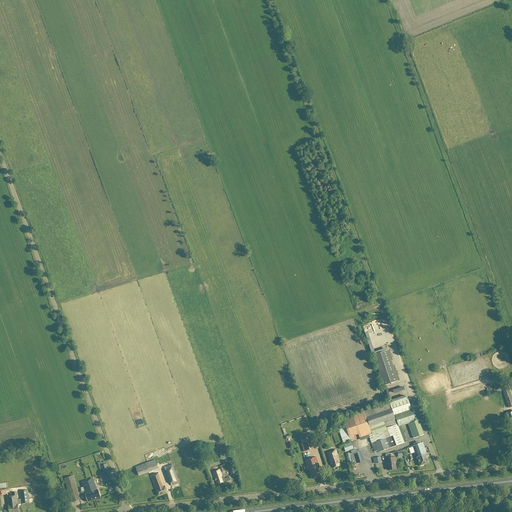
[(397,382),(387,351),(373,356),(383,386),(397,382)]
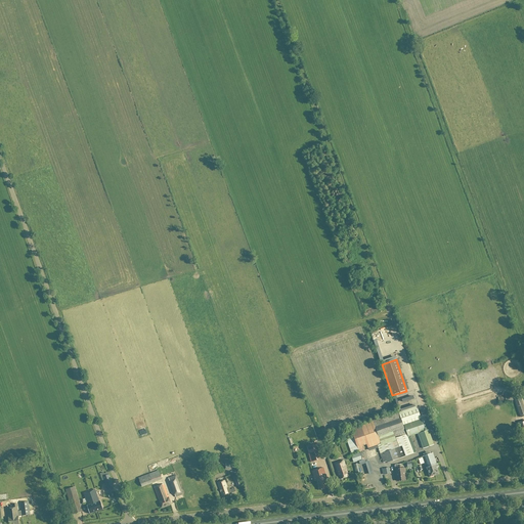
[(504,394),(505,396),(496,398),(497,403),(513,401),(511,393),(504,394)]
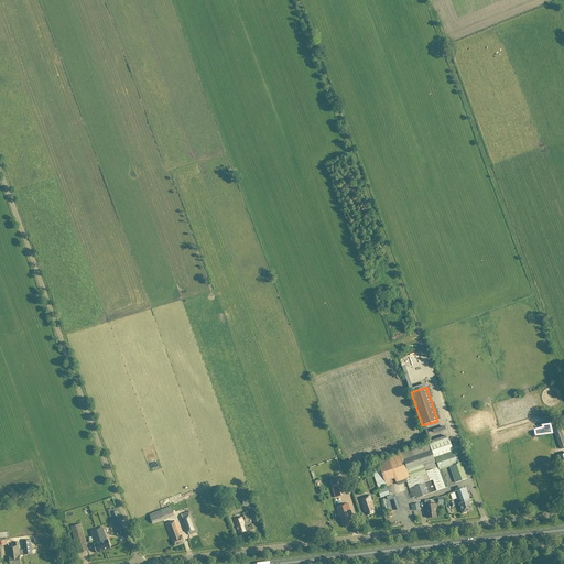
[(563,440),(559,424),(552,426),(560,449),(563,448),(563,440)]
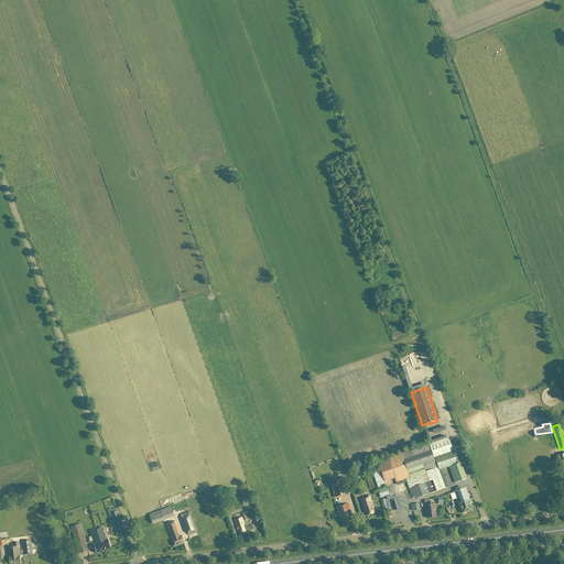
[(429,444),(438,472),(451,467),(456,483),(466,479),(461,464),(457,465),(448,438),(429,444)]
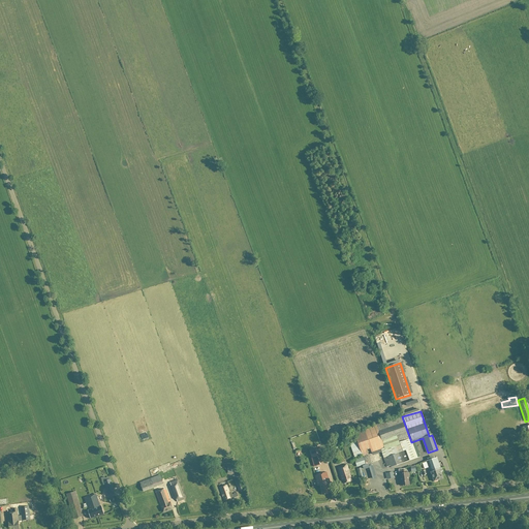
[(417,459),(411,442),(402,416),(353,433),(356,439),(348,442),(353,458),(362,455),(362,457),(367,455),(365,452),(369,449),(370,453),(379,449),(386,468),(390,467),(391,468),(417,459)]
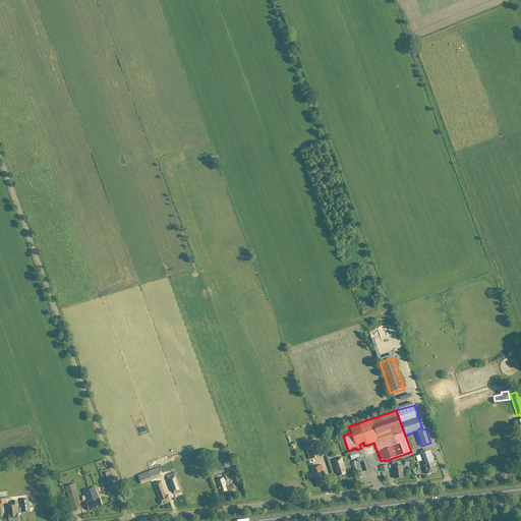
[(306,450),(309,460),(317,457),(313,443),(306,445),(307,449),(306,450)]
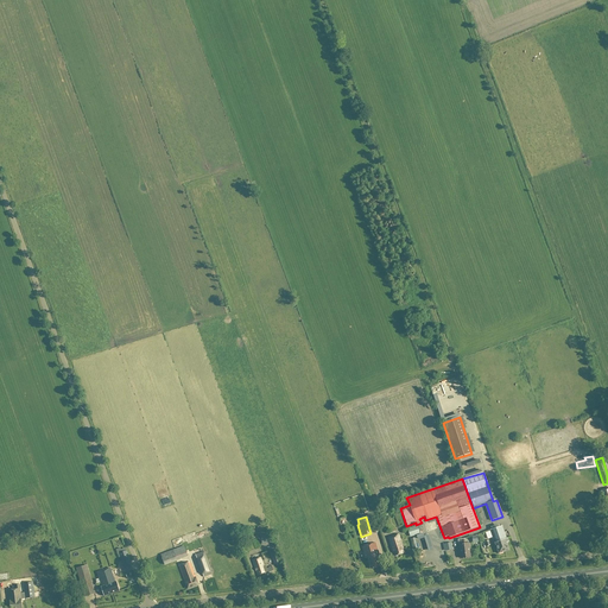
[(417,526),(407,530),(410,537),(419,534),(417,526)]
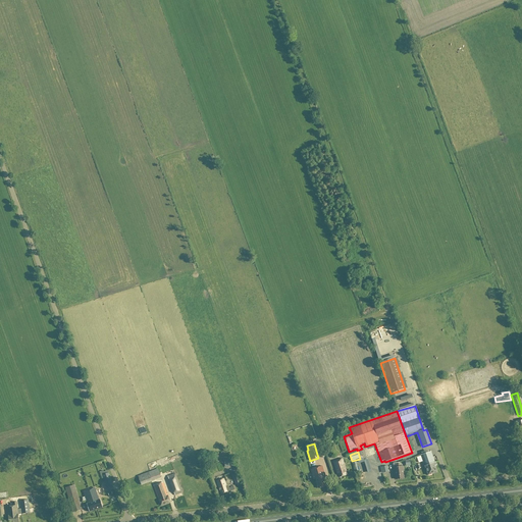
[(430,452),(425,454),(427,462),(428,462),(431,470),(430,470),(431,474),(436,473),(434,466),(436,466),(435,463),(434,463),(430,452)]
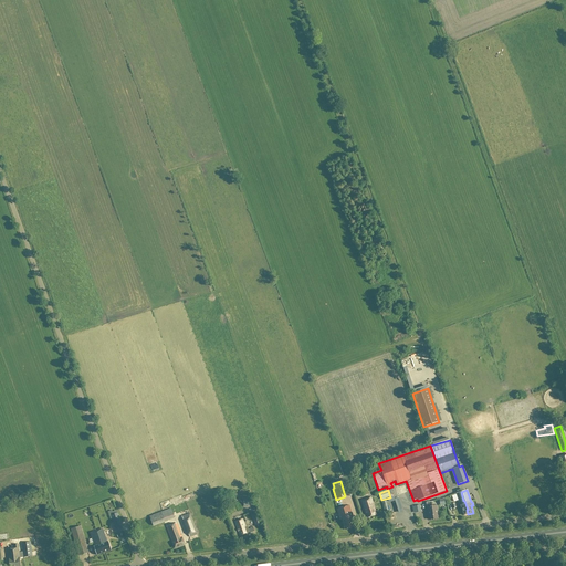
[(463,501),(461,492),(454,494),(459,506),(460,505),(463,516),(468,514),(467,510),(468,510),(464,501),(463,501)]
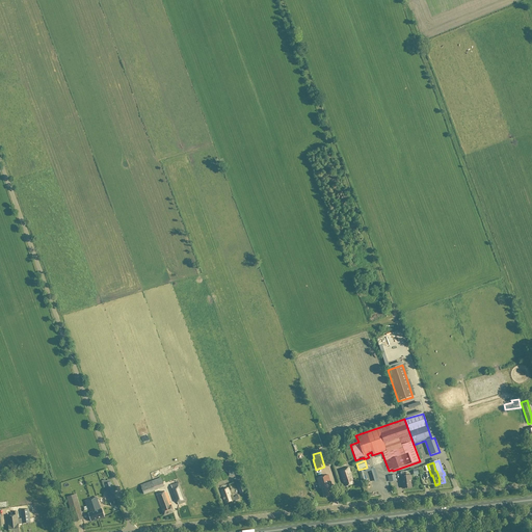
[(348,468),(339,471),(345,487),(353,484),(348,468)]
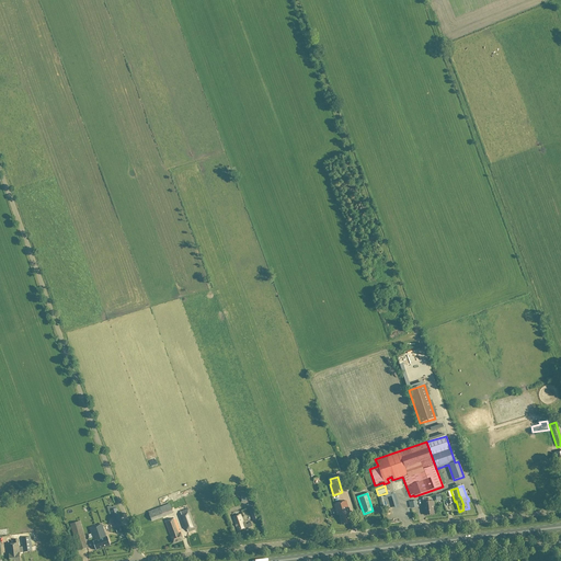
[(192,497),(199,522),(208,519),(201,495),(196,497),(196,495),(192,497)]
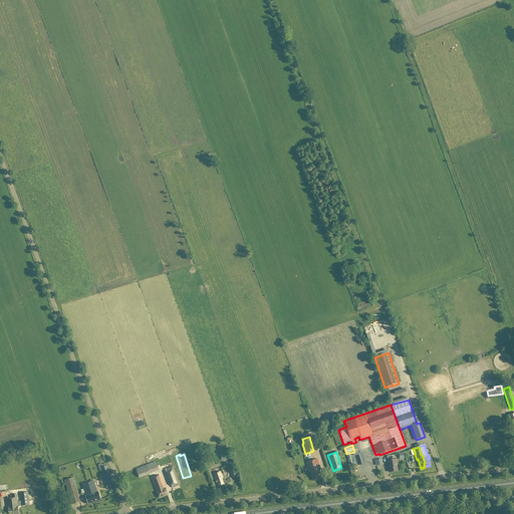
[(393,456),(387,457),(389,473),(398,472),(397,460),(393,461),(393,456)]
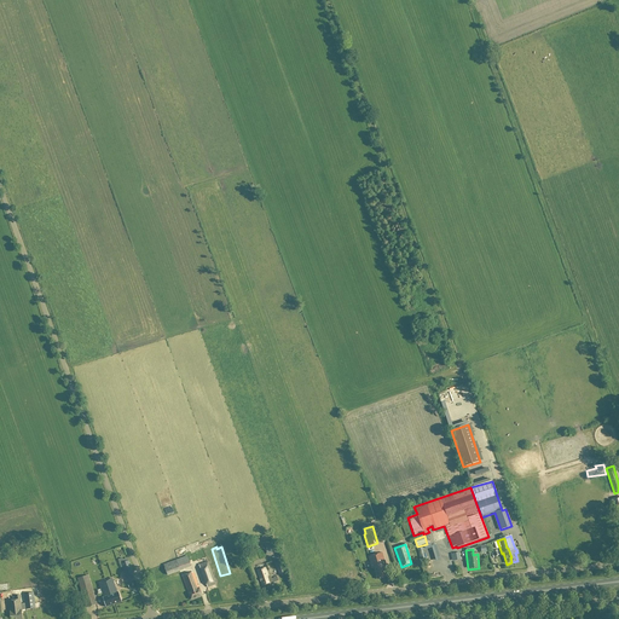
[(381,554),(368,557),(371,570),(374,570),(376,580),(386,577),(383,567),(386,566),(385,560),(383,561),(381,554)]
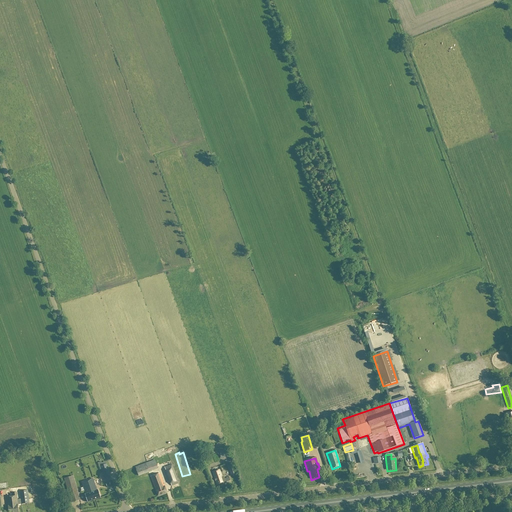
[(154,461),(135,468),(138,476),(157,469),(154,461)]
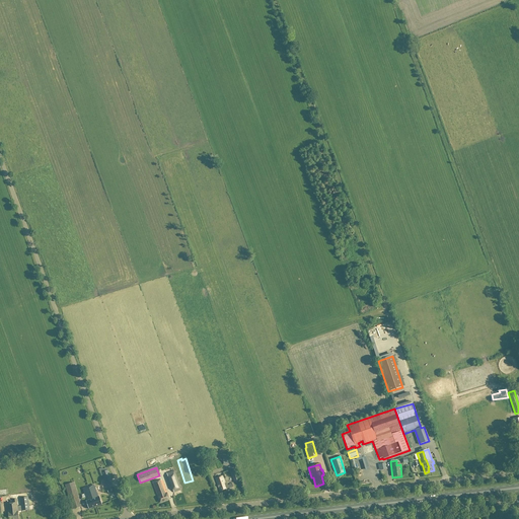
[(107,470),(101,472),(104,482),(110,479),(107,470)]
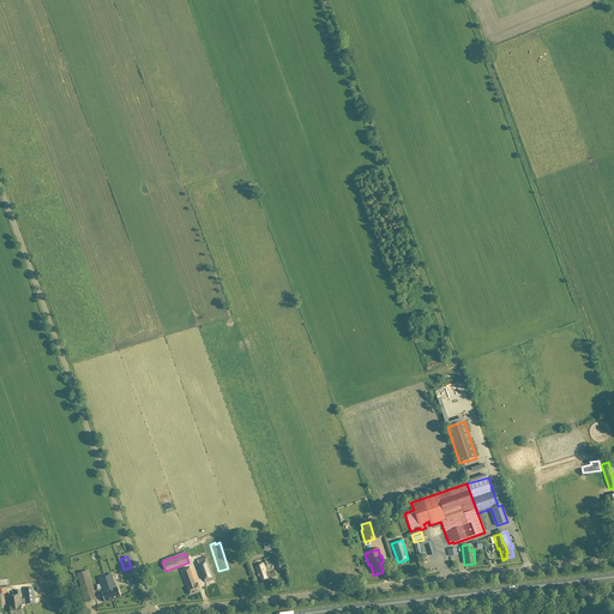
[(205,558),(197,561),(205,584),(215,581),(205,558)]
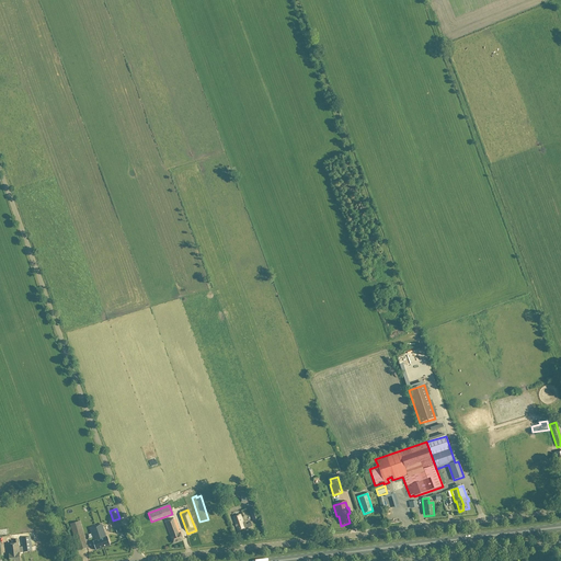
[(254,510),(249,512),(252,522),(259,519),(254,510)]
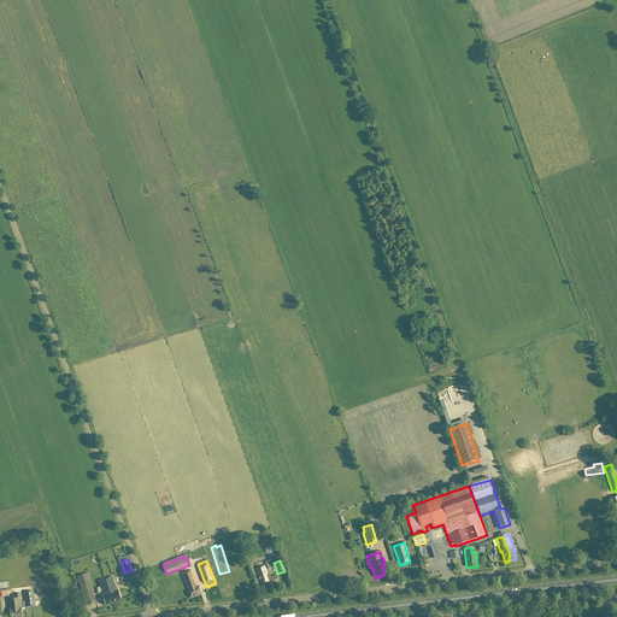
[(264,566),(256,569),(260,586),(271,582),(269,575),(268,576),(264,566)]
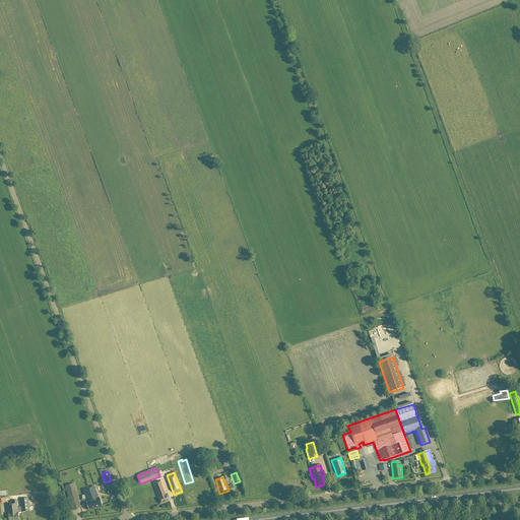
[(161,481),(152,484),(160,505),(170,501),(161,481)]
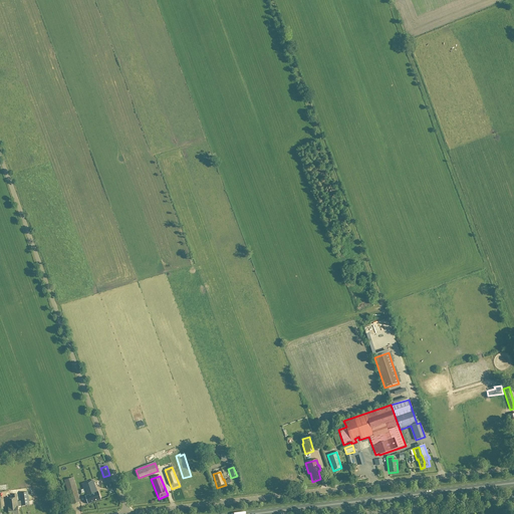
[(92,481),(87,483),(94,502),(97,501),(100,500),(98,492),(97,492),(96,493),(92,481)]
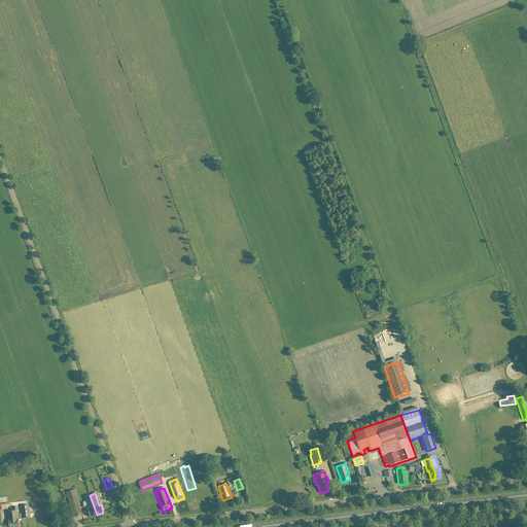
[(82,515),(76,495),(67,498),(73,518),(82,515)]
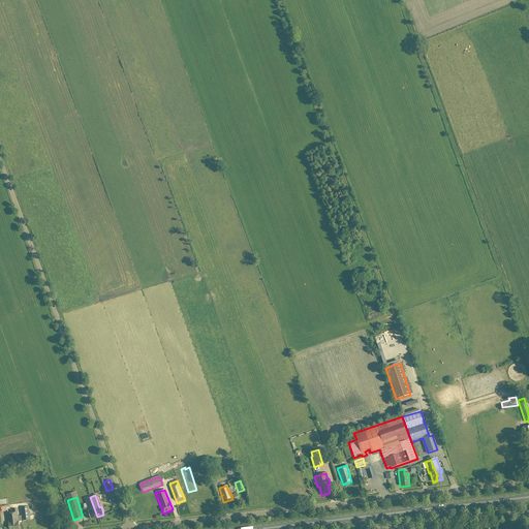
[(97,517),(90,497),(85,498),(89,510),(88,511),(88,510),(87,511),(90,520),(90,519),(97,517)]
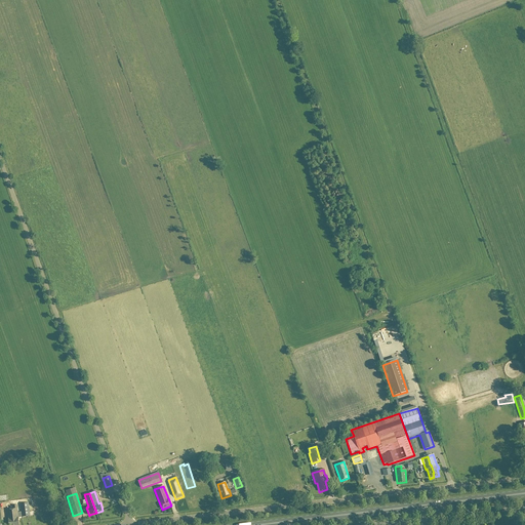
[(28,503),(19,505),(22,518),(30,517),(28,503)]
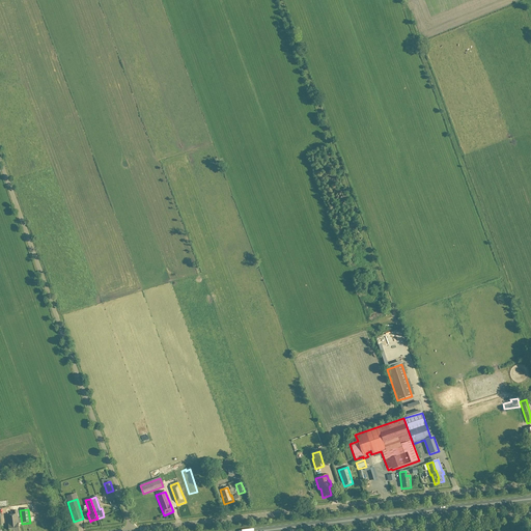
[(12,515),(6,516),(7,526),(8,526),(8,530),(18,530),(18,524),(17,511),(12,512),(12,515)]
